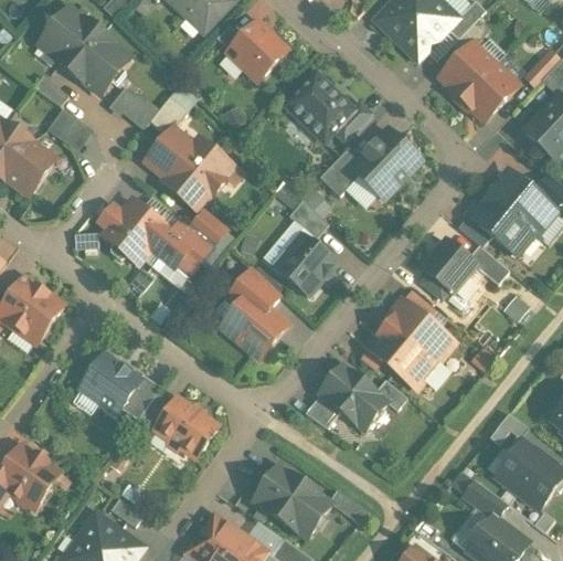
[(166,0),(202,33),(233,1),(232,0),(166,0)]
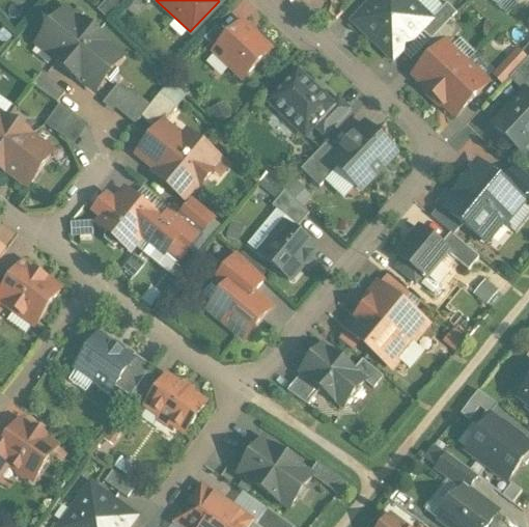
[(367,0),(350,20),(370,39),(409,0),(367,0)]
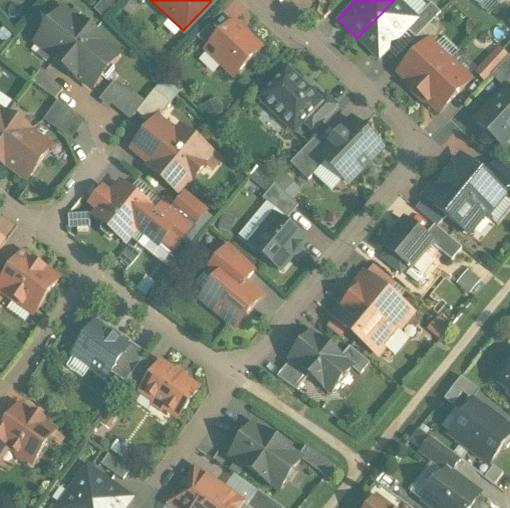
[(394,0),(357,38),(377,57),(405,28),(416,17),(415,16),(398,0),(394,0)]
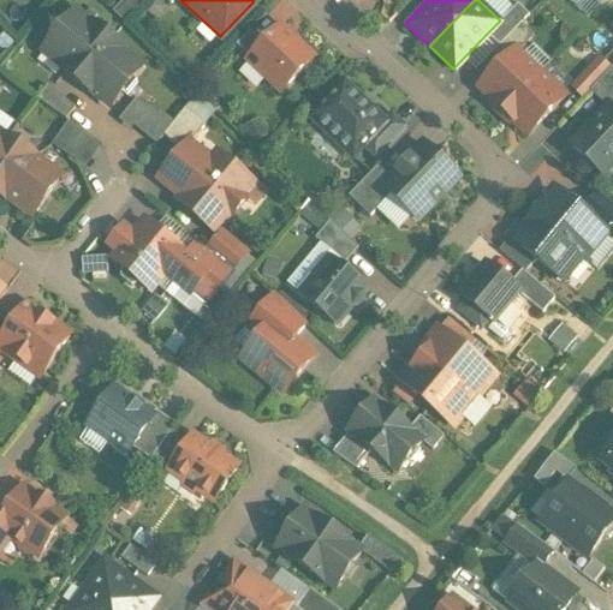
[(516,1),(499,19),(500,21),(487,34),(498,43),(517,23),(528,12),(516,1)]
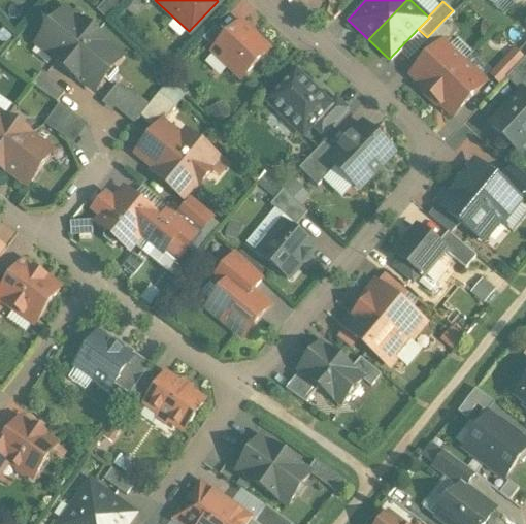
[(106,39),(78,18),(77,20),(63,7),(35,41),(53,56),(51,57),(78,79),(79,77),(94,89),(103,77),(102,76),(110,66),(111,67),(122,56),(104,41),(106,39)]
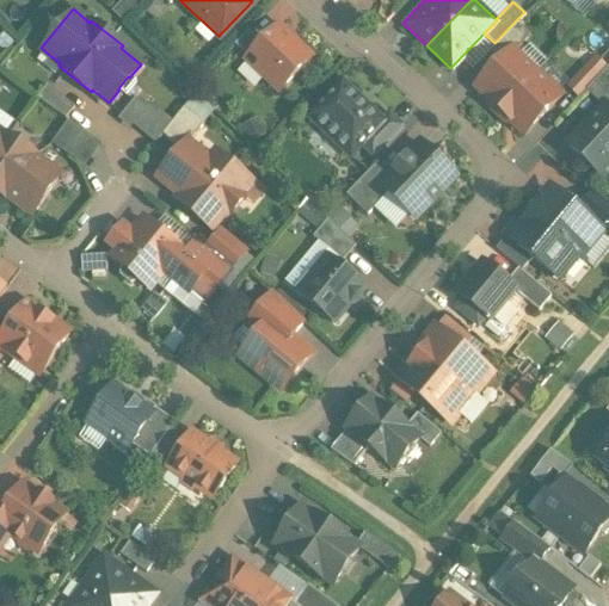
[(514,23),(503,35),(509,41),(517,41),(524,33),(514,23)]
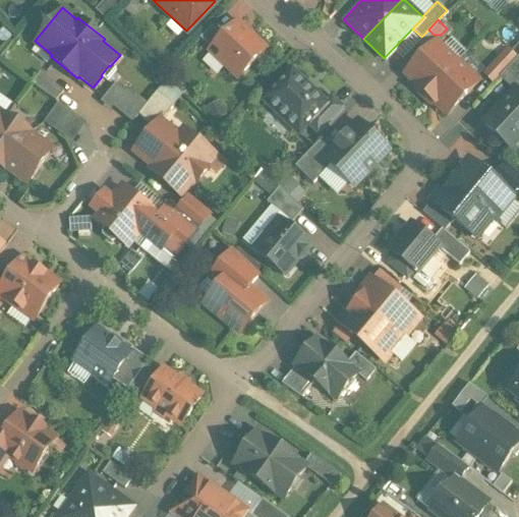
[(211,47),(209,49),(237,75),(264,48),(236,20),(222,36),(211,47)]
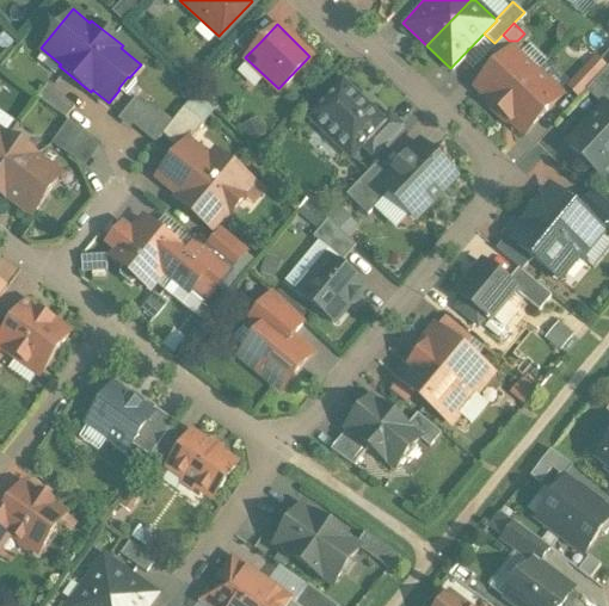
[(246,29),(233,42),(247,55),(260,42),(246,29)]
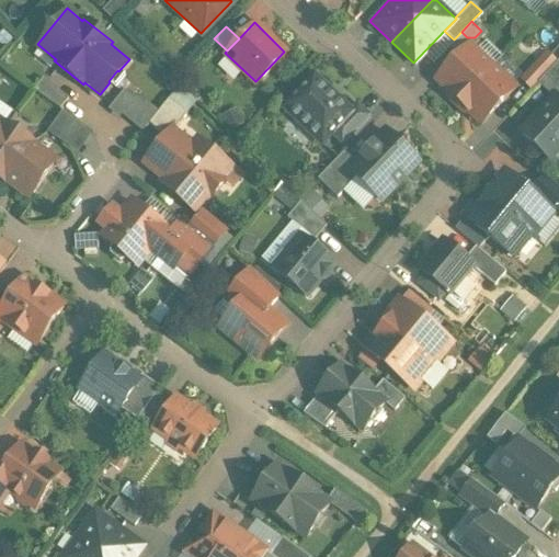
[(454,40),(448,45),(458,55),(469,43),(475,37),(467,37),(461,32),(454,40)]
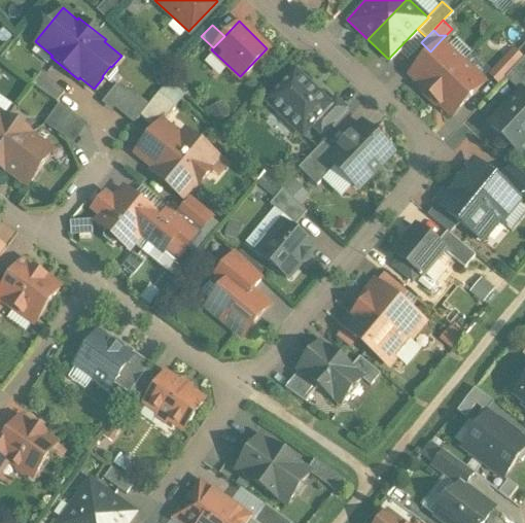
[(461,61),(441,40),(430,51),(409,73),(419,83),(420,89),(427,96),(461,61)]
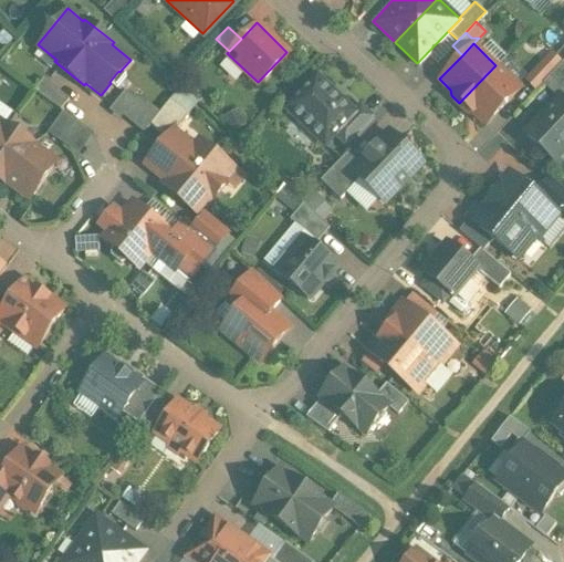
[(561,61),(551,51),(540,61),(551,71),(561,61)]
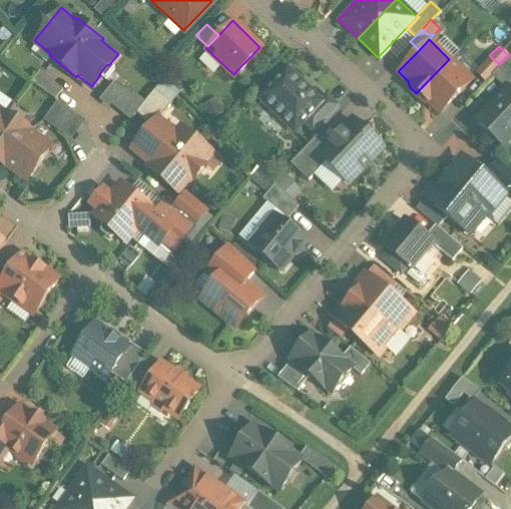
[(510,56),(509,55),(508,55),(499,64),(491,73),(505,87),(506,86),(510,90),(510,56)]
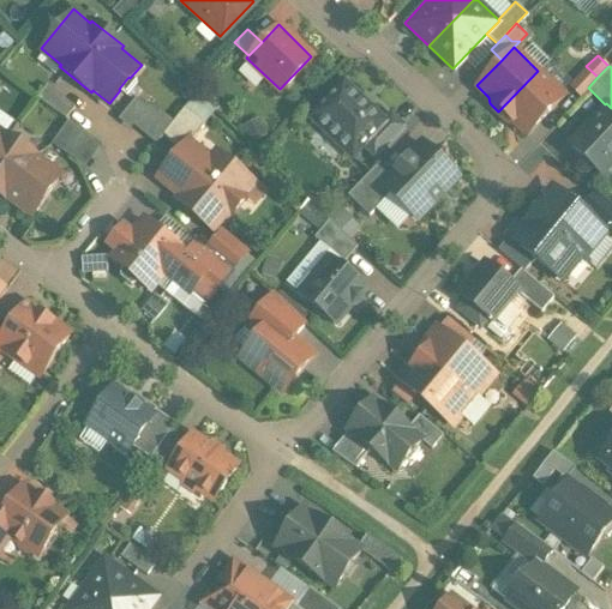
[(587,67),(569,85),(580,96),(598,77),(587,67)]
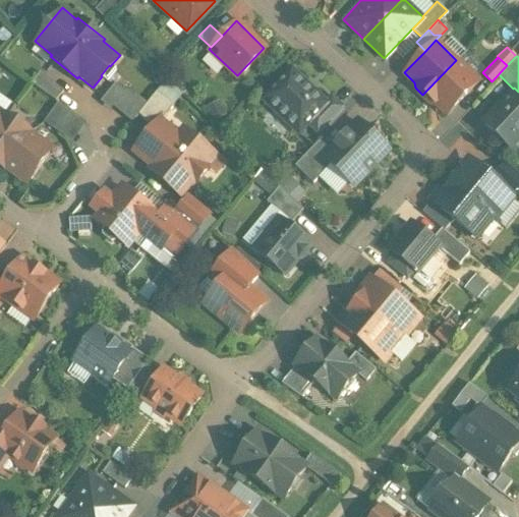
[(476,79),(456,60),(422,95),(429,102),(435,102),(446,112),(476,79)]
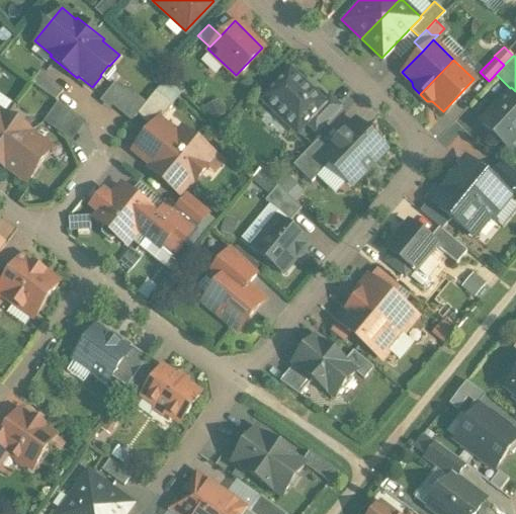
[(62,89),(38,70),(29,81),(54,98),(62,89)]
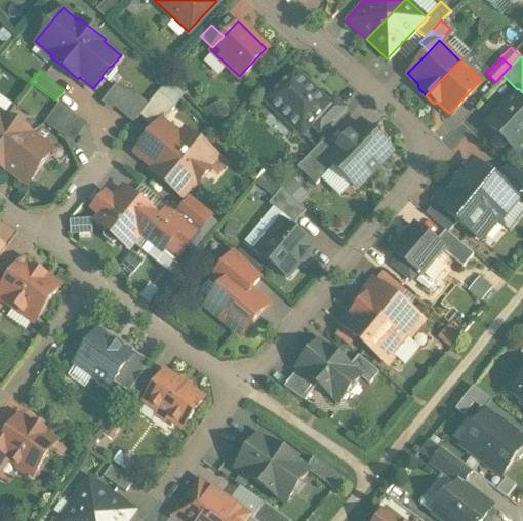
[(326,102),(293,71),(266,98),(299,131),(309,122),(327,103),(326,102)]
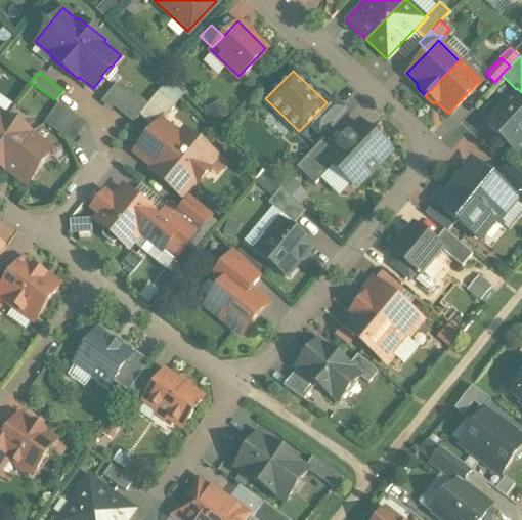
[(124,90),(115,83),(100,100),(110,109),(113,104),(131,121),(137,113),(145,102),(127,87),(124,90)]
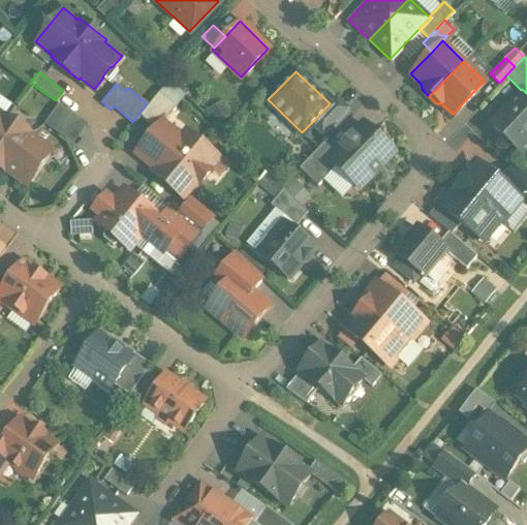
[(521,90),(510,101),(513,103),(493,123),(491,121),(490,122),(520,151),(526,143),(526,93),(522,89),(521,90)]
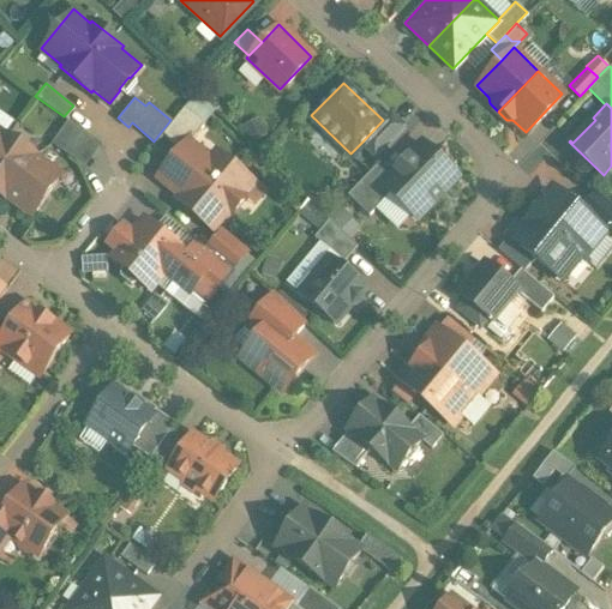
[(171,120),(161,132),(180,148),(186,140),(189,142),(204,121),(184,104),(171,120)]
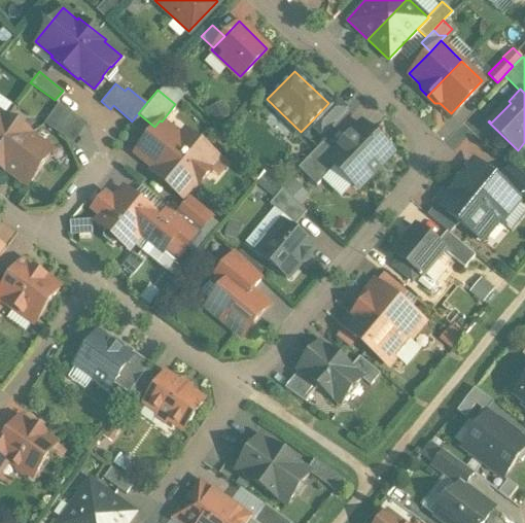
[(328,103),(310,123),(320,134),(346,107),(335,96),(327,102),(328,103)]
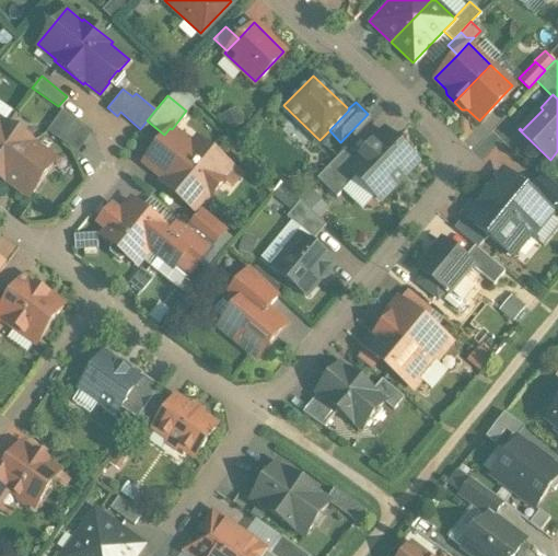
[(61,108),(46,129),(58,138),(73,117),(61,108)]
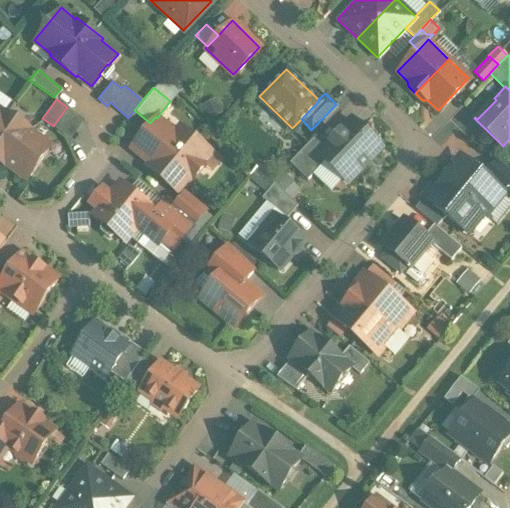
[(67,107),(53,126),(70,138),(83,118),(67,107)]
